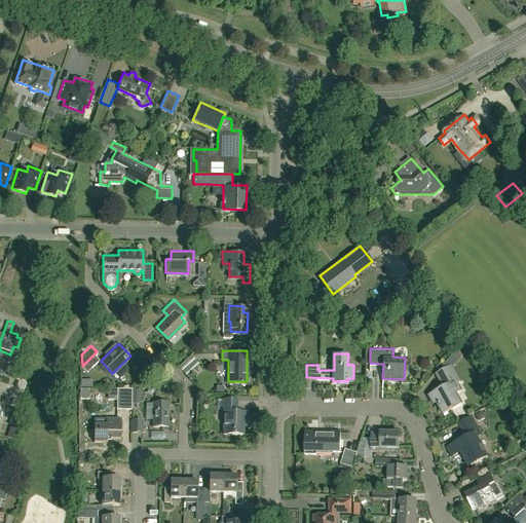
[(99,360),(95,355),(82,366),(86,371),(99,360)]
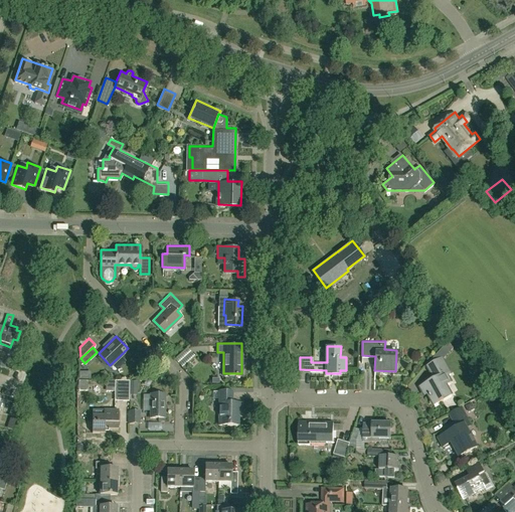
[(451,371),(449,367),(443,356),(427,364),(436,379),(421,386),(424,392),(427,391),(435,403),(444,397),(443,394),(449,390),(445,383),(451,380),(447,373),(451,371)]
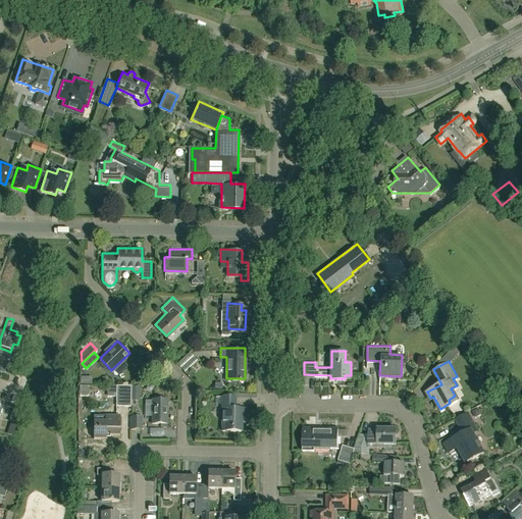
[(88,382),(80,382),(79,393),(88,393),(88,382)]
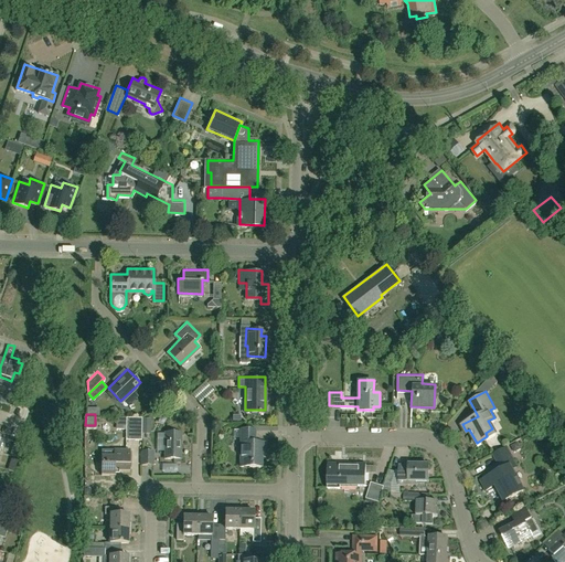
[(115,426),(125,426),(125,438),(141,438),(141,415),(126,415),(116,415),(115,426)]
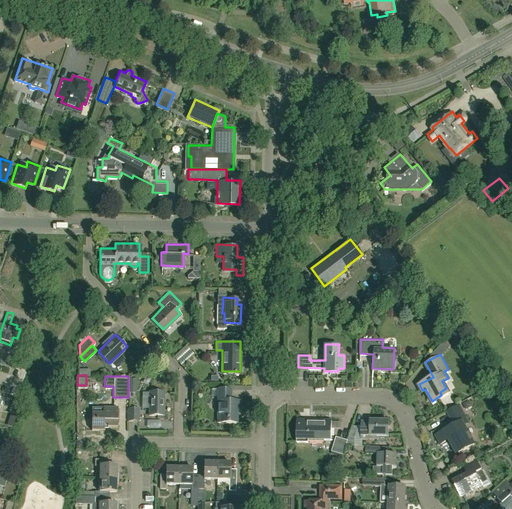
[(217,420),(237,420),(237,407),(239,407),(240,398),(231,398),(231,386),(218,386),(217,420)]
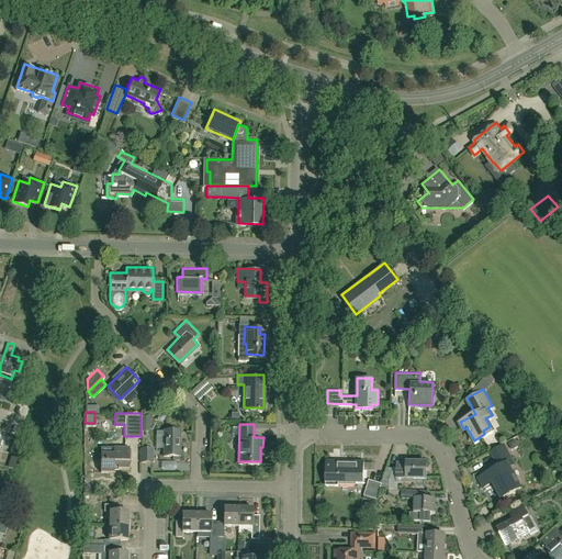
[(179,427),(168,427),(164,427),(164,428),(156,428),(156,440),(163,440),(163,454),(179,454),(179,427)]
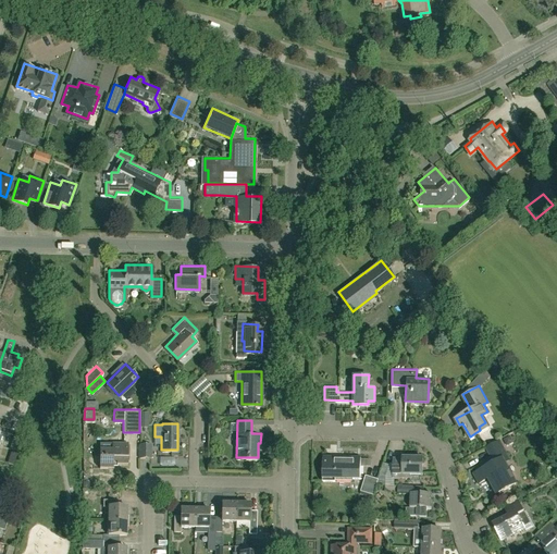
[(496,492),(516,481),(505,459),(509,456),(500,439),(486,446),(494,462),(474,472),(479,481),(487,477),(496,492)]
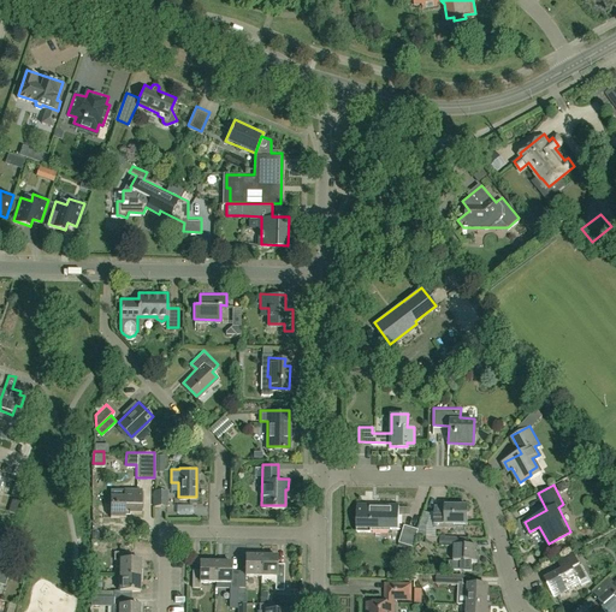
[(123,495),(110,494),(110,515),(124,516),(124,511),(140,511),(141,488),(124,488),(123,495)]
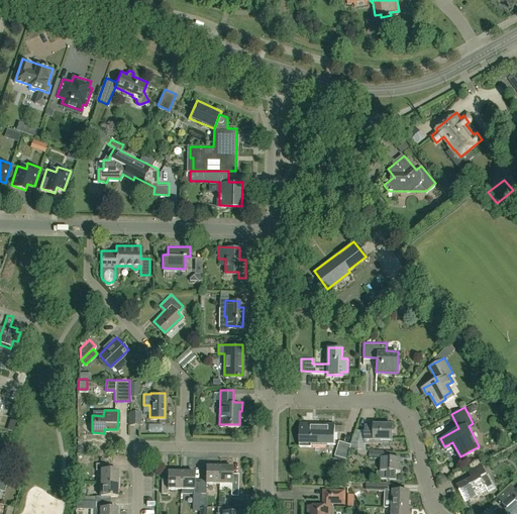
[(129,410),(129,424),(141,424),(141,410),(129,410)]
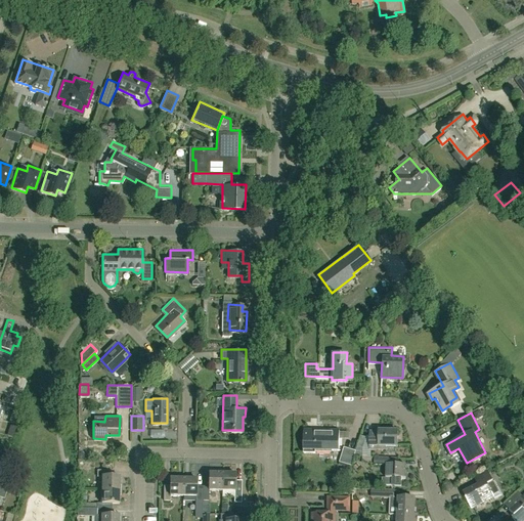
[(340,448),(340,436),(349,436),(349,430),(340,429),(340,428),(304,428),(304,450),(316,451),(316,448),(340,448)]
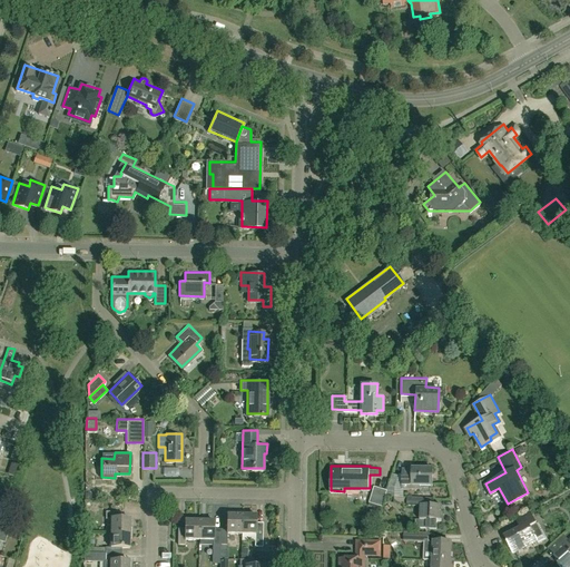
[(402,487),(416,488),(420,488),(420,484),(433,484),(433,467),(412,467),(412,471),(402,471),(402,487)]
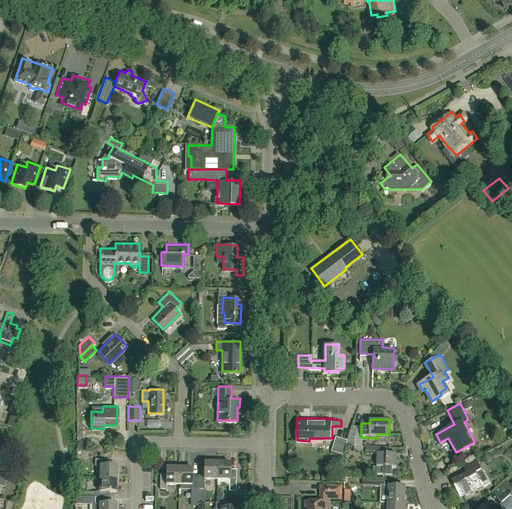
[(346,443),(347,443),(353,423),(348,438),(336,434),(331,452),(343,455),(346,443)]
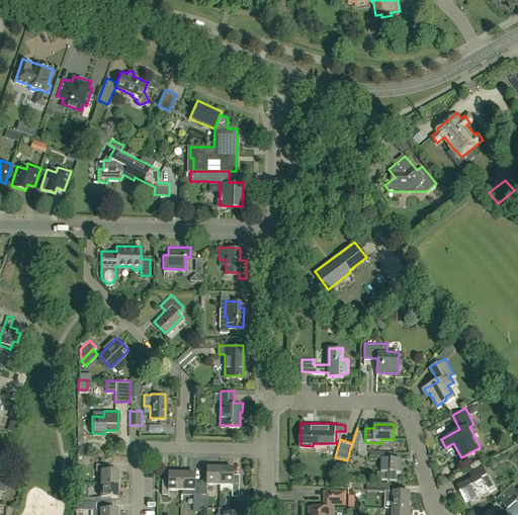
[(363,429),(357,428),(351,448),(358,448),(359,441),(363,429)]
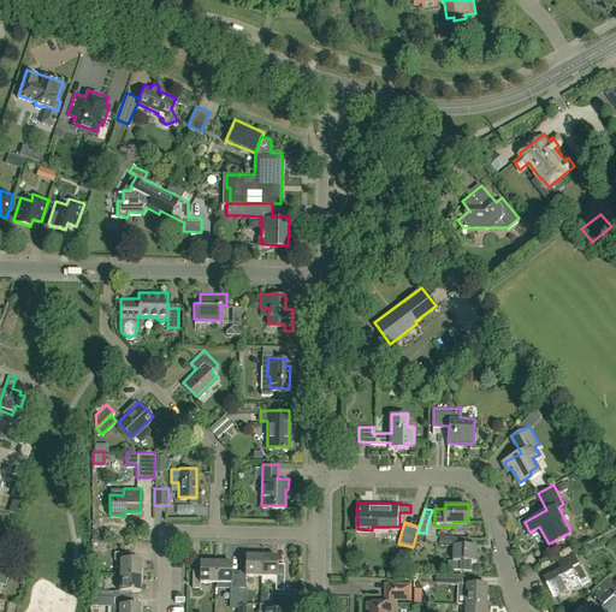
[(468,535),(440,534),(427,534),(427,541),(440,542),(439,544),(455,545),(454,568),(472,569),(473,560),(477,560),(478,544),(468,544),(468,535)]
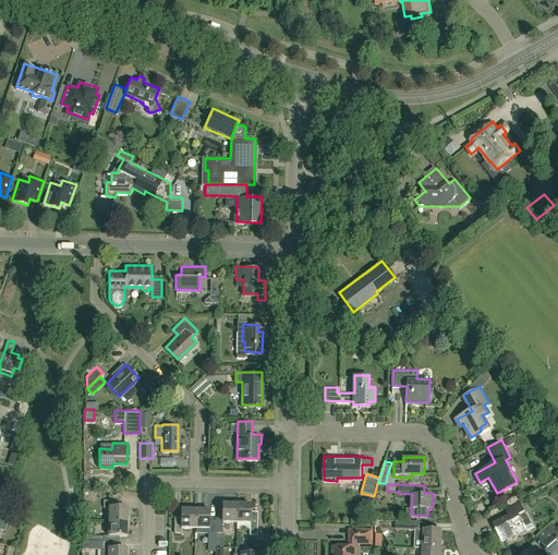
[(109,505),(109,519),(126,520),(126,506),(120,506),(120,498),(104,498),(104,505),(109,505)]
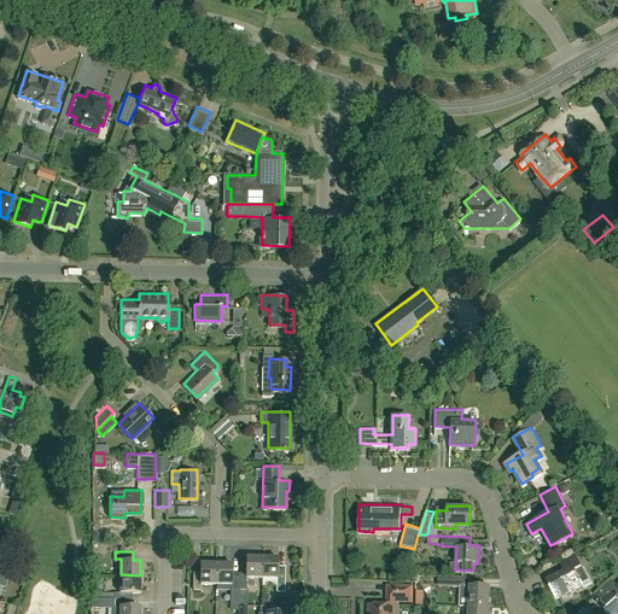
[(588,578),(582,565),(581,566),(575,554),(560,561),(565,569),(547,579),(557,597),(582,583),(581,582),(588,578)]
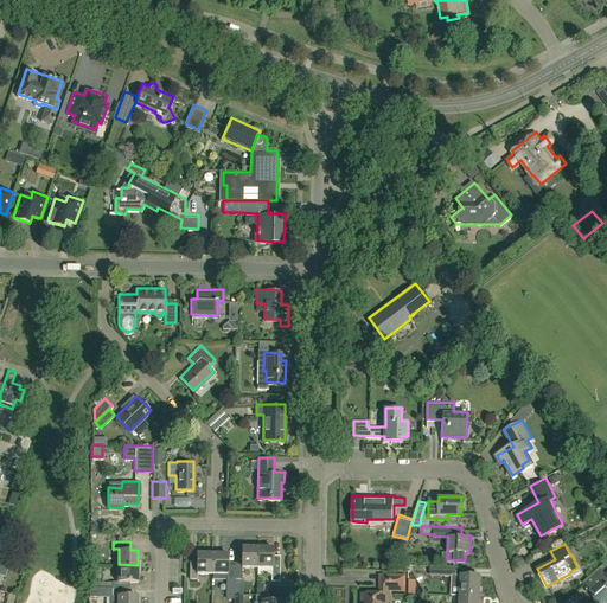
[(256,565),(257,545),(242,545),(241,560),(235,560),(234,577),(241,577),(242,565),(256,565)]
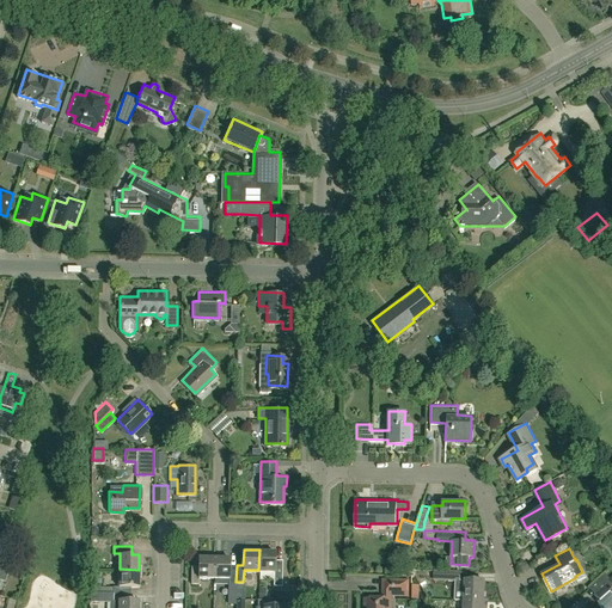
[(275,550),(259,550),(258,570),(274,570),(274,576),(281,576),(281,558),(274,558),(275,550)]
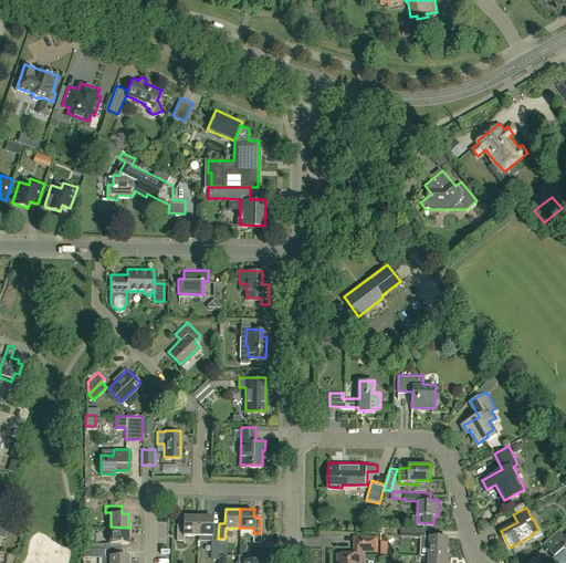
[(197,533),(198,514),(184,514),(184,522),(177,522),(177,538),(182,538),(184,532),(197,533)]
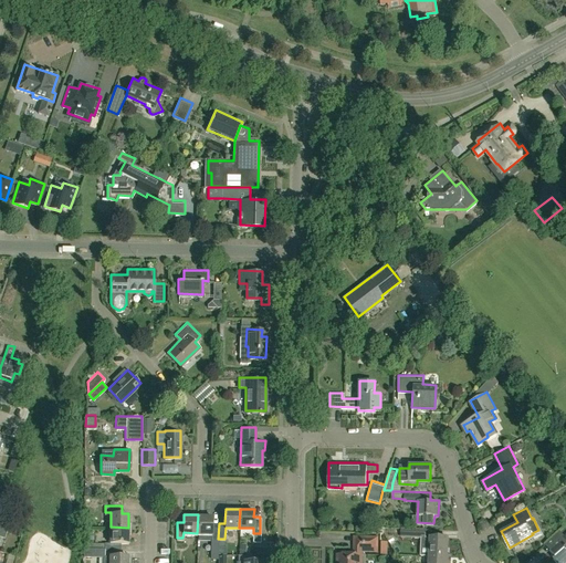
[(218,539),(219,523),(212,523),(212,514),(198,514),(197,533),(211,533),(211,539),(218,539)]
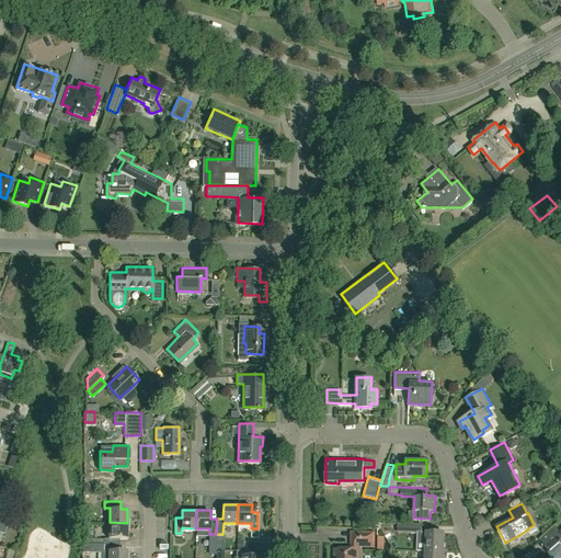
[(423,522),(398,521),(398,531),(423,532),(423,522)]
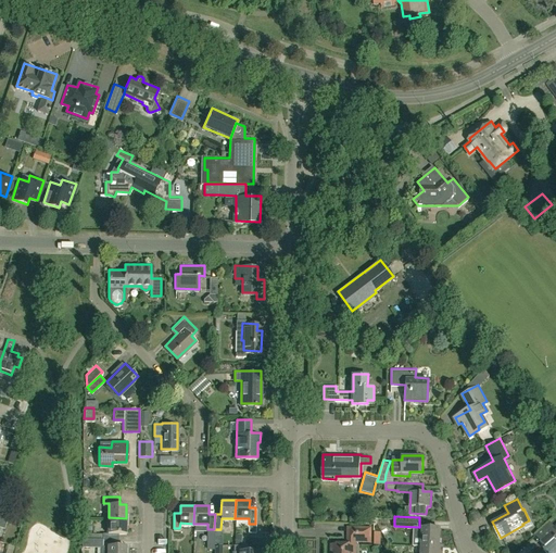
[(126,531),(126,518),(109,517),(108,531),(103,531),(83,531),(83,537),(100,537),(100,538),(118,538),(118,531),(126,531)]
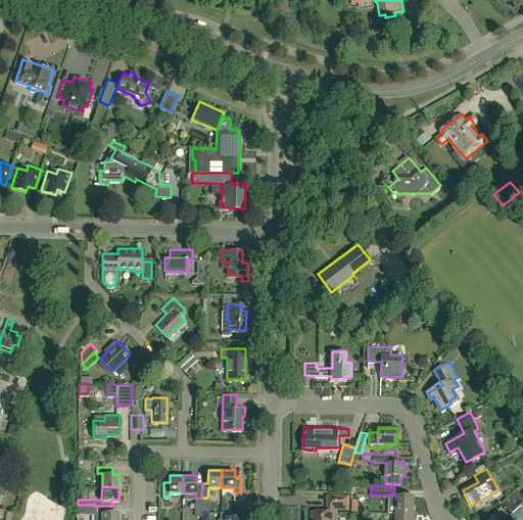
[(517,489),(516,490),(504,502),(513,513),(512,514),(516,519),(521,519),(522,518),(522,492),(521,494),(517,489)]
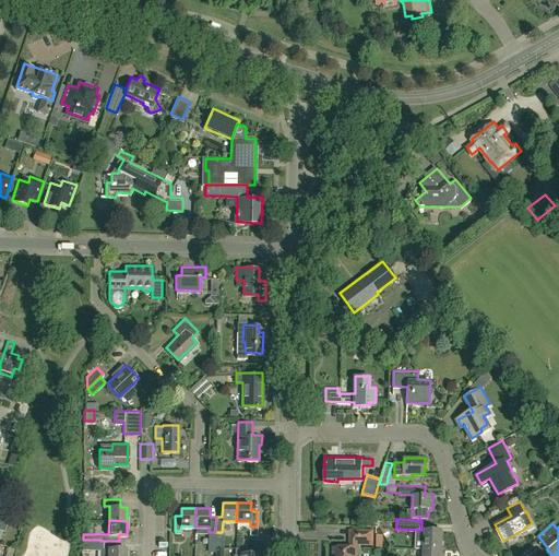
[(372,542),(372,529),(351,529),(351,546),(333,545),(333,555),(357,555),(357,542),(372,542)]
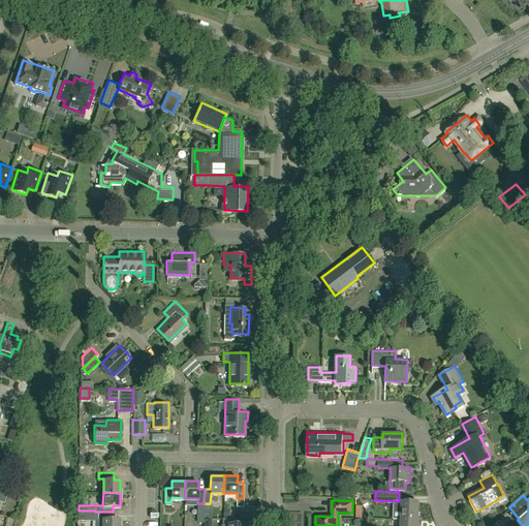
[(403,500),(403,508),(395,507),(394,518),(402,518),(419,519),(419,518),(419,501),(403,500)]
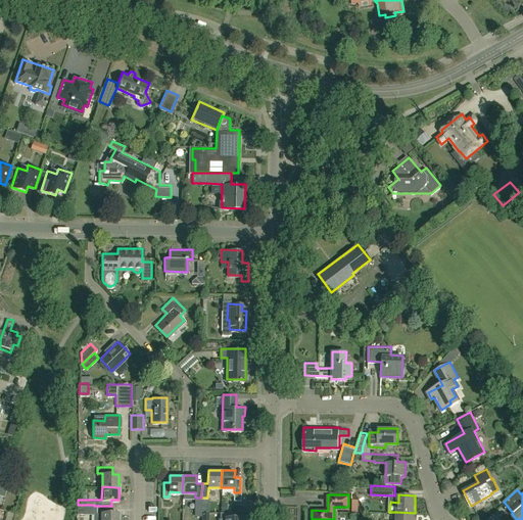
[(111,512),(111,506),(94,506),(94,511),(96,511),(96,512),(101,512),(101,519),(117,519),(119,513),(111,512)]
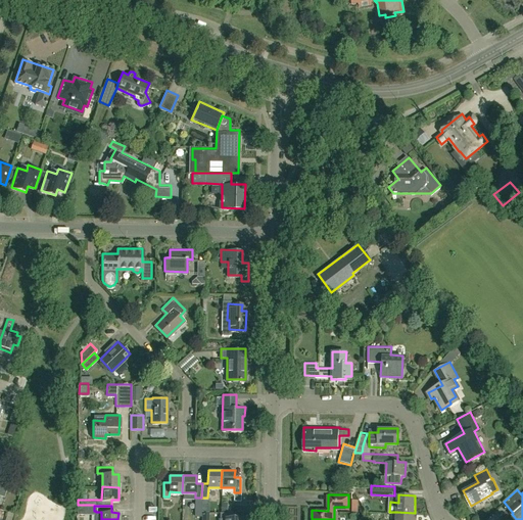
[(225,517),(224,519),(241,519),(242,517),(235,517),(235,511),(220,511),(220,517),(225,517)]
